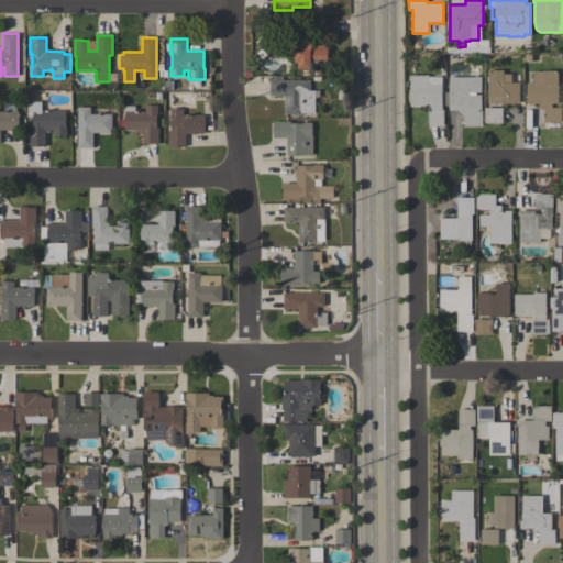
[(299,68),(299,63),(296,63),(296,51),(294,51),(294,39),(328,39),(328,63),(311,63),(311,68),(299,68)]
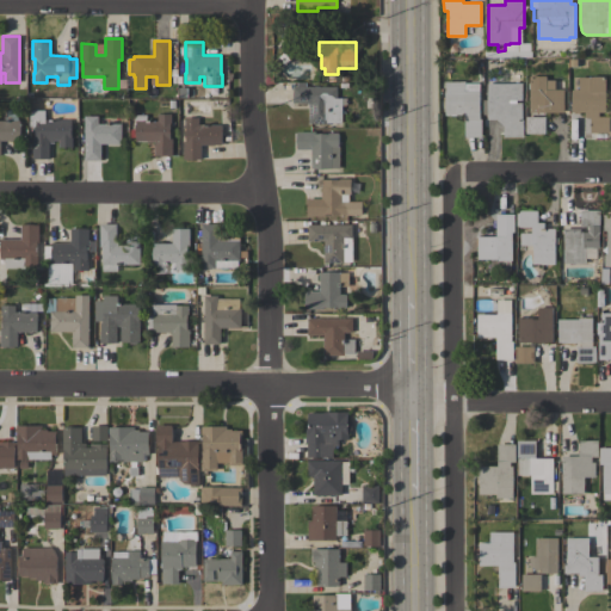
[(530,76),(547,76),(547,80),(555,80),(555,90),(565,90),(565,112),(530,112),(530,76)]
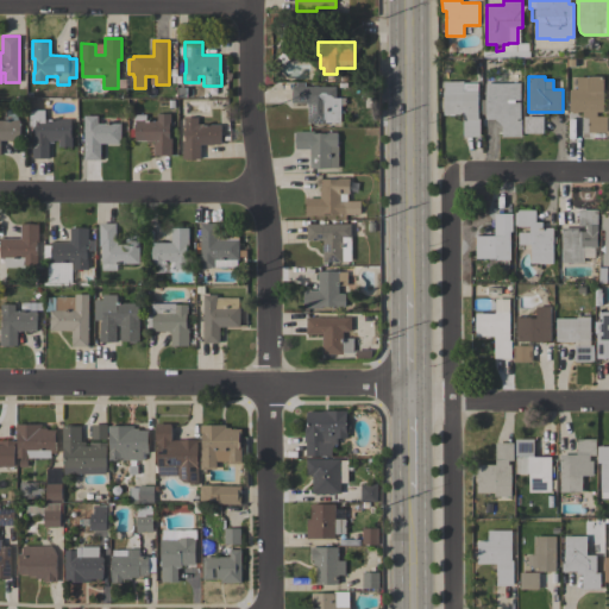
[(570,89),(577,89),(577,77),(586,77),(586,76),(603,76),(603,112),(597,112),(597,117),(607,115),(608,132),(588,132),(588,118),(583,118),(583,112),(570,112),(570,89)]
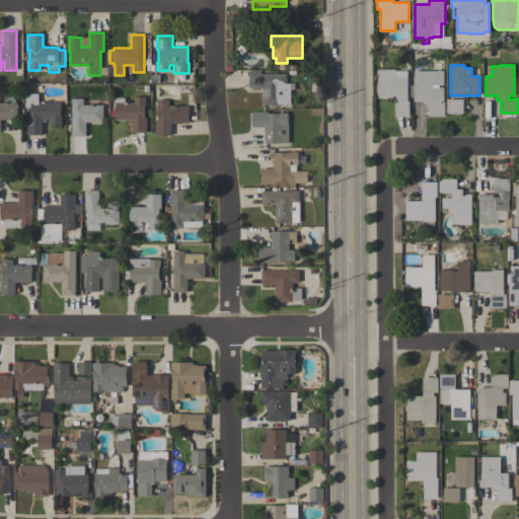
[(379,69),(395,70),(395,71),(408,71),(406,101),(410,101),(409,117),(394,117),(395,98),(378,97),(379,69)]
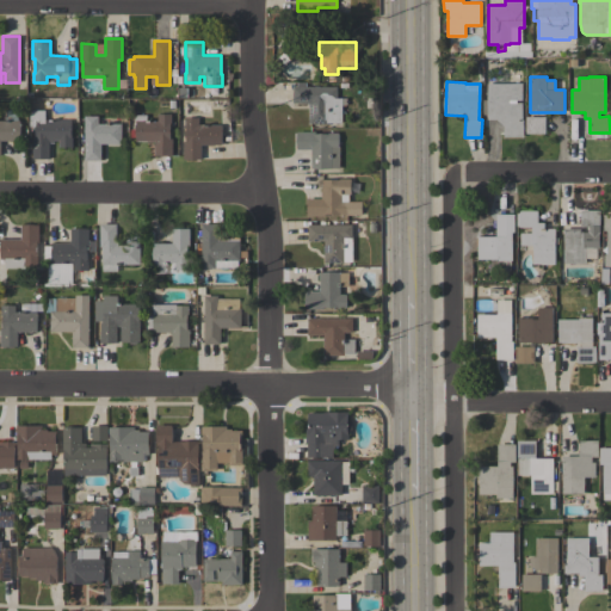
[(487,119),(487,84),(522,84),(522,100),(510,100),(510,103),(522,103),(522,121),(523,121),(523,137),(504,137),(504,125),(497,119),(487,119)]
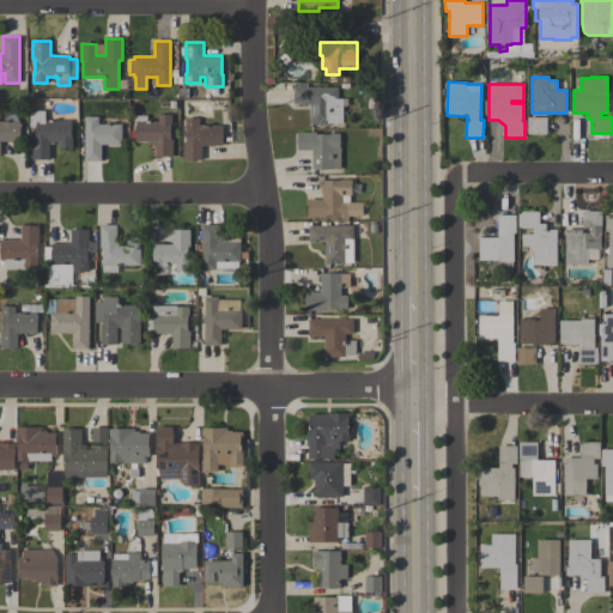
[(338,86),(338,98),(343,98),(343,123),(327,123),(310,123),(310,103),(293,103),(293,86),(338,86)]
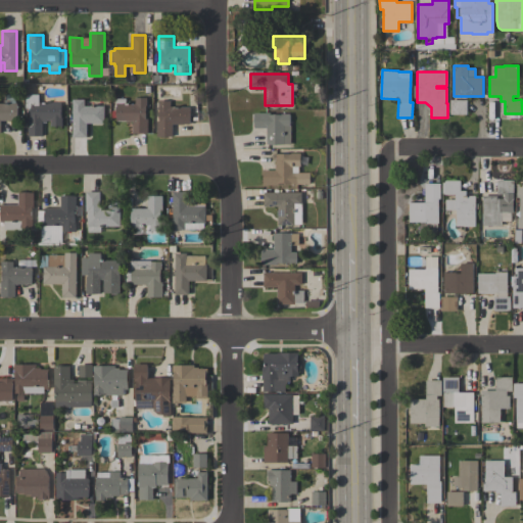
[(61,103),(61,117),(61,126),(50,126),(50,120),(46,120),(46,123),(42,123),(42,136),(28,136),(28,117),(31,117),(31,108),(26,108),(26,94),(39,94),(39,102),(61,103)]
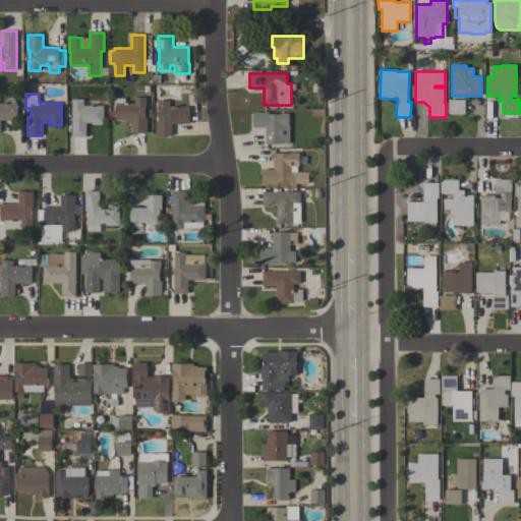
[(131,120),(116,120),(115,103),(115,99),(125,98),(125,104),(134,103),(134,98),(146,97),(146,102),(148,102),(148,106),(145,106),(146,118),(147,118),(147,132),(132,132),(131,120)]
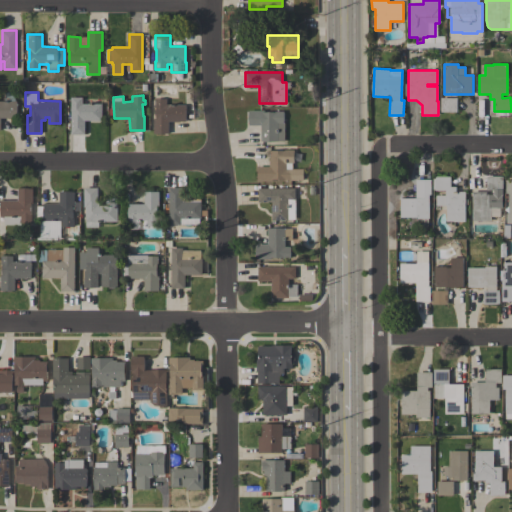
[(101,104),(101,121),(82,121),(82,127),(71,127),(71,97),(82,97),(82,103),(101,104)]
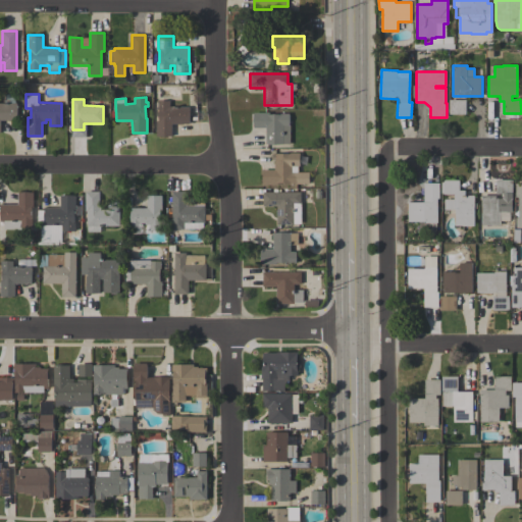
[(171,123),(171,136),(157,136),(157,120),(159,120),(159,109),(158,109),(158,100),(169,100),(169,106),(190,106),(190,123),(171,123)]
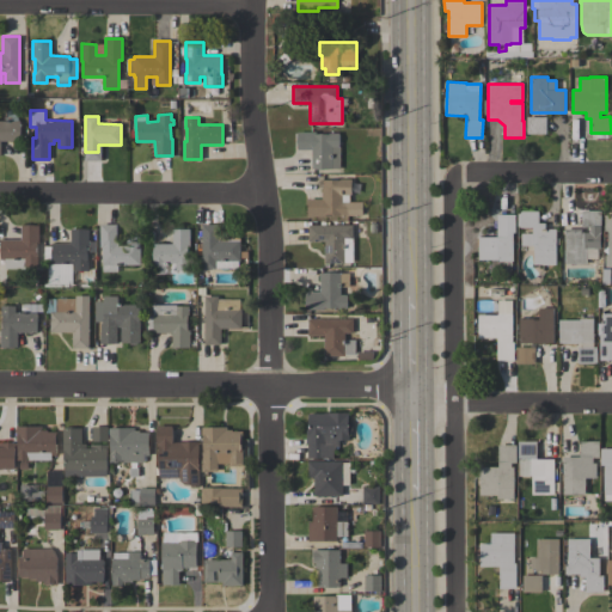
[(546,117),(546,134),(527,134),(527,117),(546,117)]
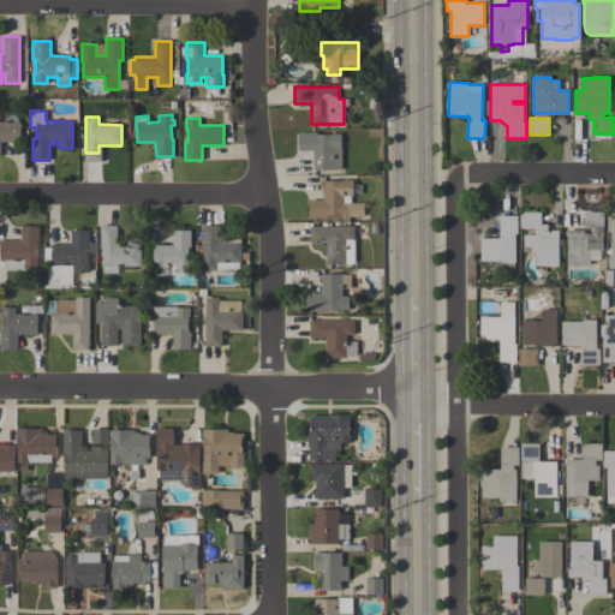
[(0,121),(19,121),(19,142),(1,142),(0,156),(0,121)]
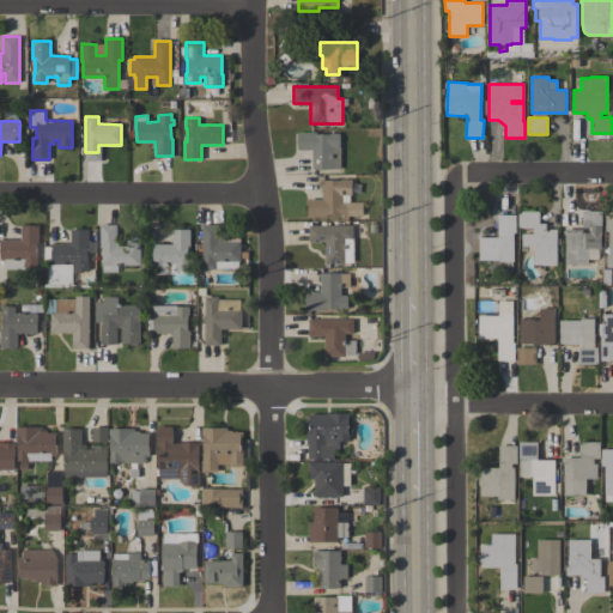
[(340,169),(311,169),(311,150),(293,151),(293,132),(316,132),(316,134),(328,134),(328,133),(339,133),(339,147),(340,147),(340,169)]
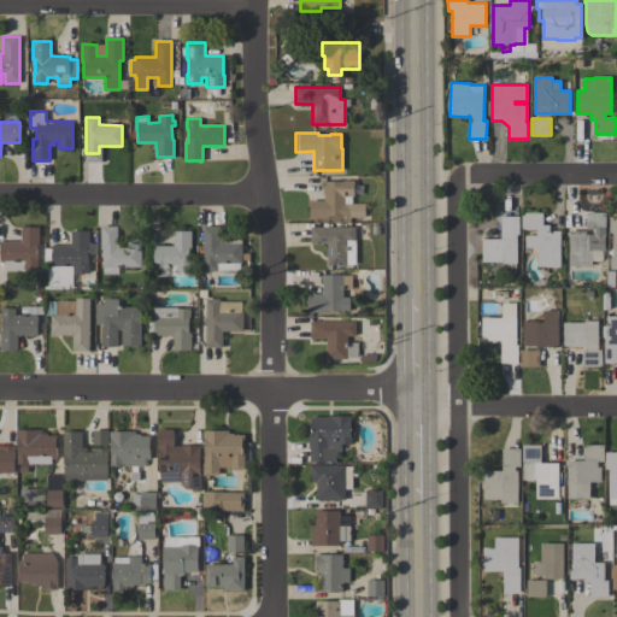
[(324,200),(324,181),(342,181),(342,180),(353,180),(353,197),(352,197),(352,204),(364,204),(364,217),(341,217),(341,216),(328,216),(328,218),(310,218),(310,200),(324,200)]
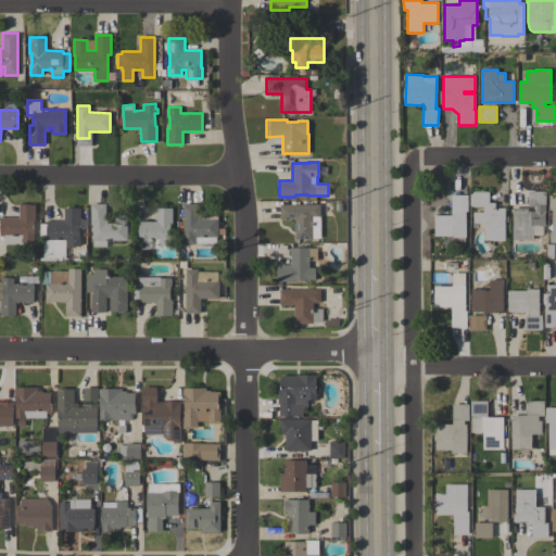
[(505,216),(507,216),(507,222),(505,222),(505,240),(485,240),(485,223),(474,223),(474,212),(483,212),(483,206),(472,206),(470,206),(470,193),(472,193),(472,191),(489,191),(489,202),(495,202),(495,207),(505,207),(505,216)]
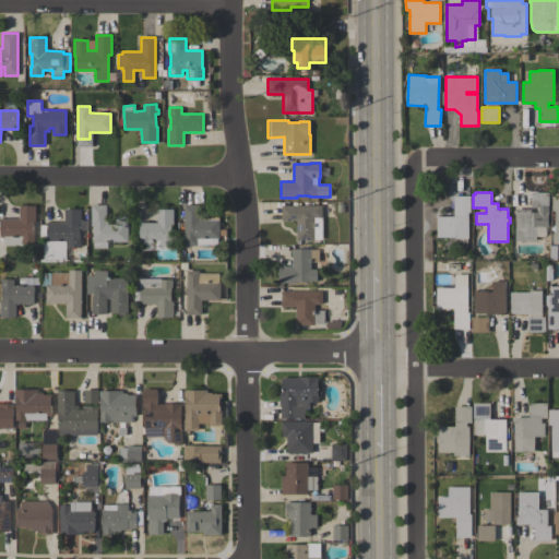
[(516,209),(531,209),(531,212),(538,212),(538,207),(532,207),(532,192),(549,192),(549,227),(536,227),(536,241),(515,241),(516,209)]
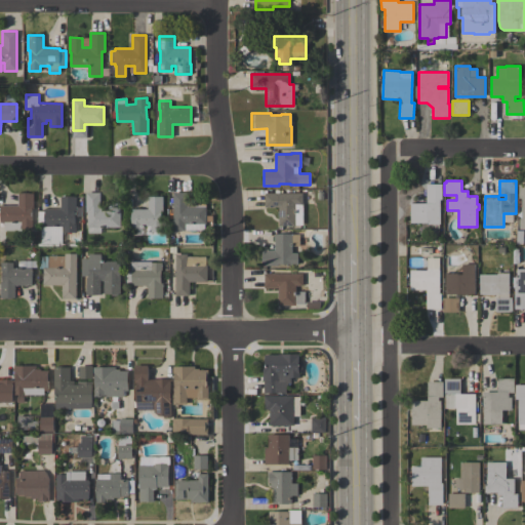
[(440,224),(439,224),(439,233),(429,233),(428,223),(411,223),(410,203),(427,203),(427,184),(442,184),(442,200),(440,200),(440,224)]
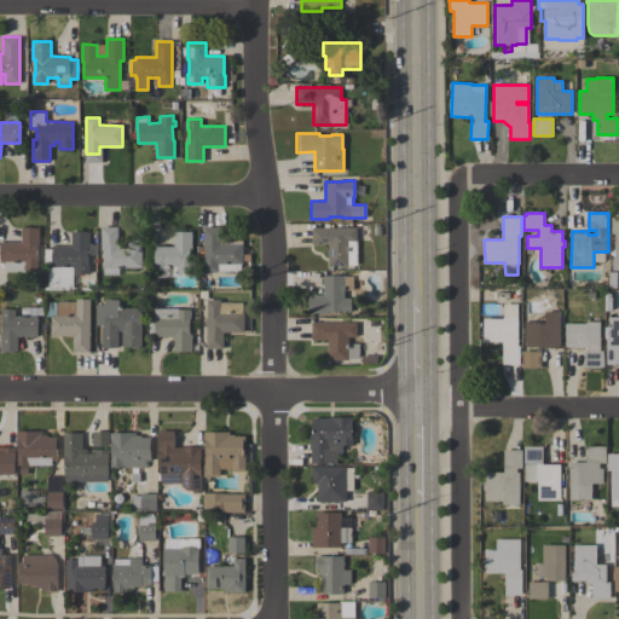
[(243,239),(243,264),(241,264),(241,271),(218,271),(218,272),(204,272),(204,227),(221,226),(221,239),(243,239)]
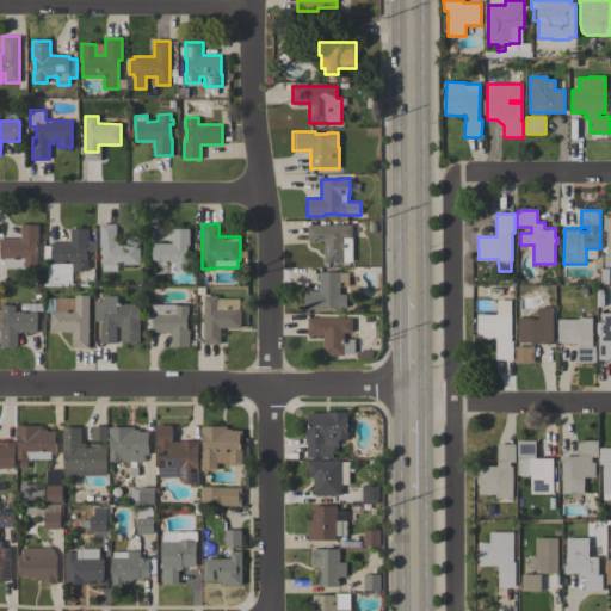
[(0,239),(22,239),(22,224),(38,224),(38,242),(36,242),(36,257),(37,257),(37,266),(24,266),(24,269),(5,269),(5,259),(0,259),(0,239)]
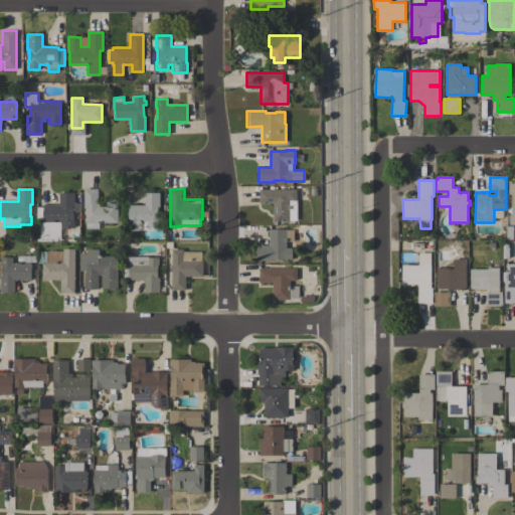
[(83,189),(98,189),(98,203),(102,203),(102,206),(107,206),(107,199),(118,199),(118,222),(99,222),(99,225),(89,225),(89,222),(86,222),(86,208),(83,208),(83,189)]
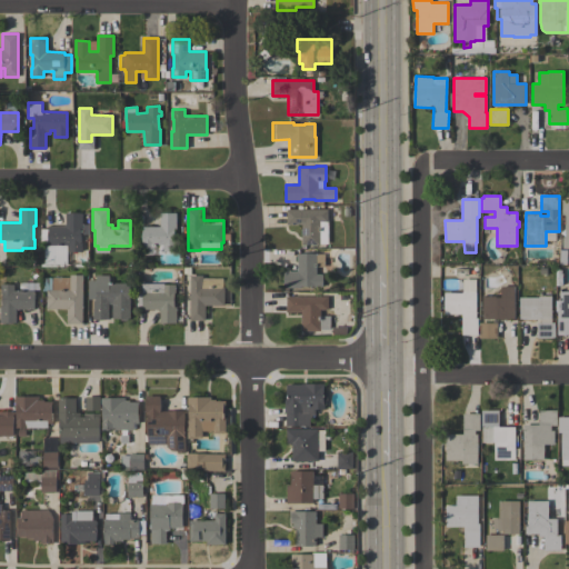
[(328,209),(327,243),(320,243),(320,245),(301,245),(301,225),(287,225),(287,209),(328,209)]
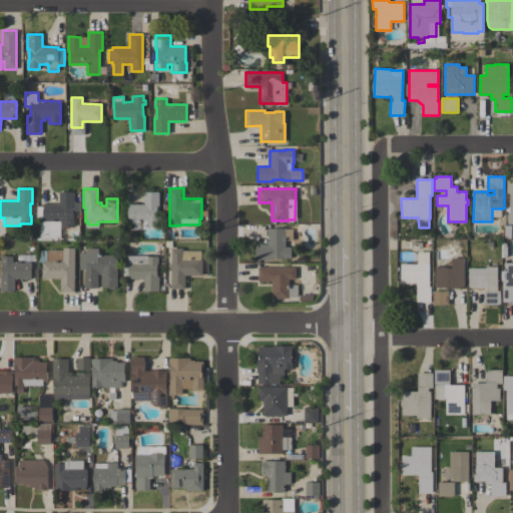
[(59,203),(59,191),(74,192),(74,206),(72,206),(72,218),(73,218),(73,226),(61,226),(61,220),(43,220),(43,218),(37,218),(37,206),(43,206),(43,203),(59,203)]
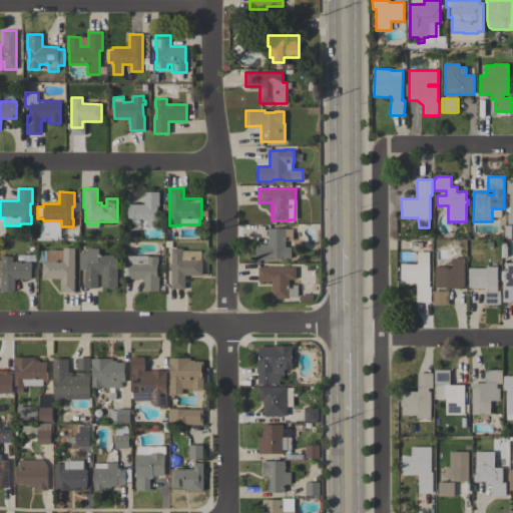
[(144,191),(159,191),(159,206),(157,206),(157,219),(158,219),(158,226),(147,226),(147,228),(138,228),(138,229),(128,229),(128,204),(144,204),(144,191)]
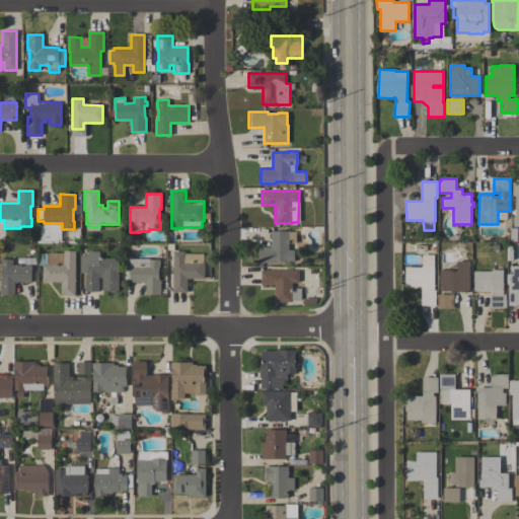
[(271,231),(288,231),(296,231),(296,243),(289,243),(289,250),(294,250),(294,262),(285,262),(285,261),(275,261),(275,263),(258,263),(258,247),(271,247),(271,231)]
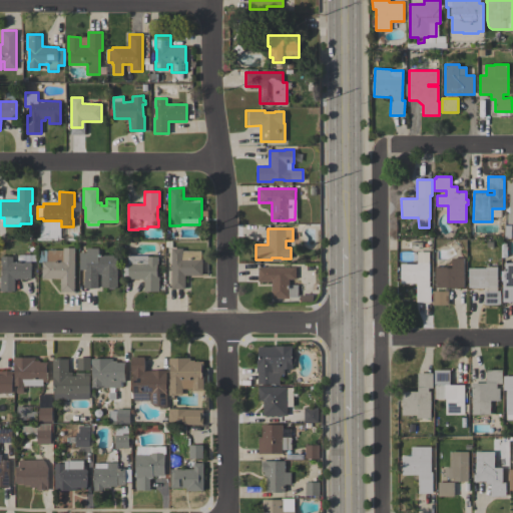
[(74,292),(60,292),(60,279),(42,279),(42,261),(47,261),(47,249),(62,249),(62,247),(74,247),(74,292)]
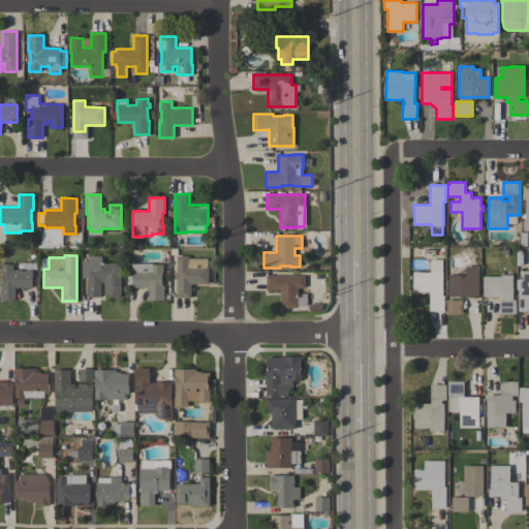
[(101,297),(87,297),(87,279),(89,279),(89,256),(101,256),(101,262),(120,262),(120,278),(121,278),(121,296),(119,296),(118,298),(114,298),(112,296),(104,296),(104,283),(101,283),(101,297)]
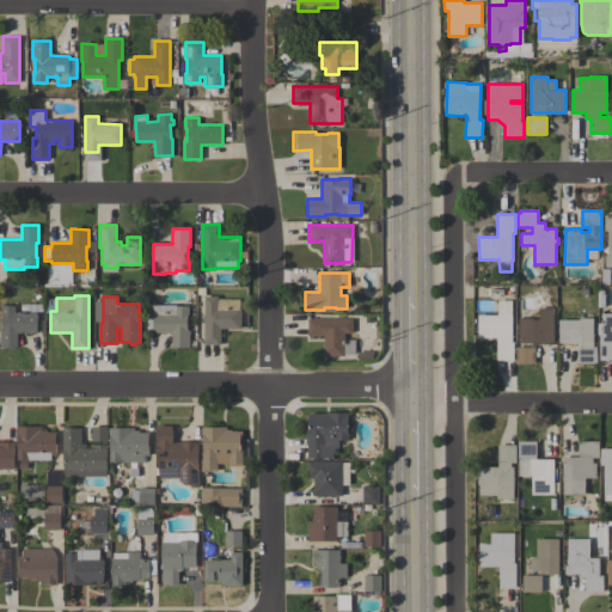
[(204,297),(218,297),(218,299),(239,299),(239,308),(242,308),(242,329),(221,329),(221,344),(204,344),(204,297)]
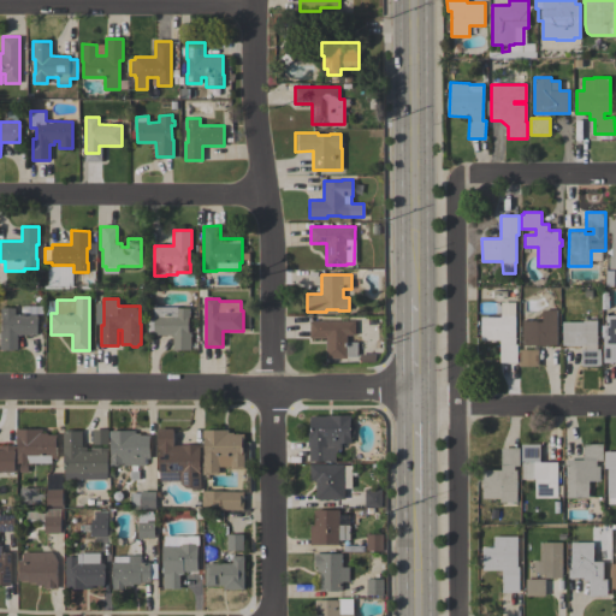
[(173,335),(154,335),(154,332),(148,332),(148,318),(154,318),(154,307),(178,307),(178,308),(190,308),(190,318),(188,318),(188,332),(190,332),(190,350),(173,350),(173,335)]
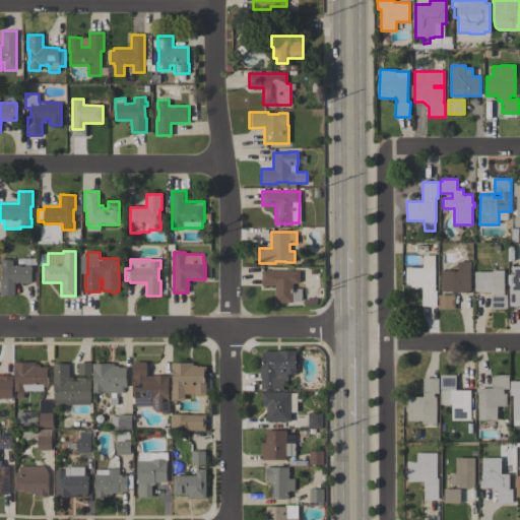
[(15,296),(0,296),(0,280),(2,280),(2,268),(1,268),(1,260),(12,260),(12,265),(31,265),(31,282),(15,282),(15,296)]
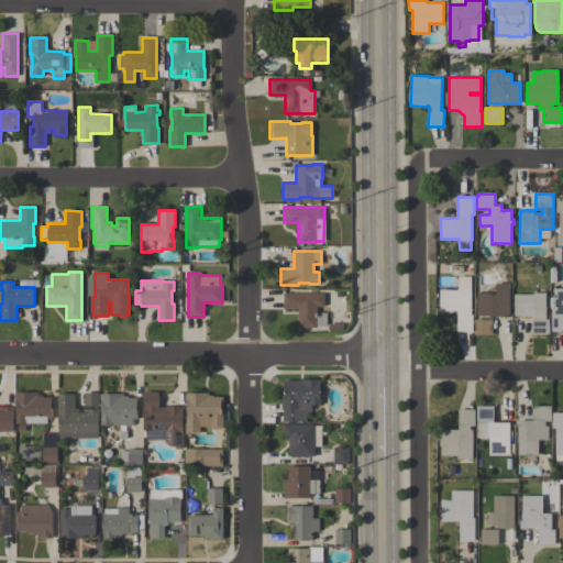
[(471,315),(473,315),(473,331),(457,331),(457,311),(440,310),(440,289),(457,289),(457,283),(471,283),(471,289),(471,315)]
